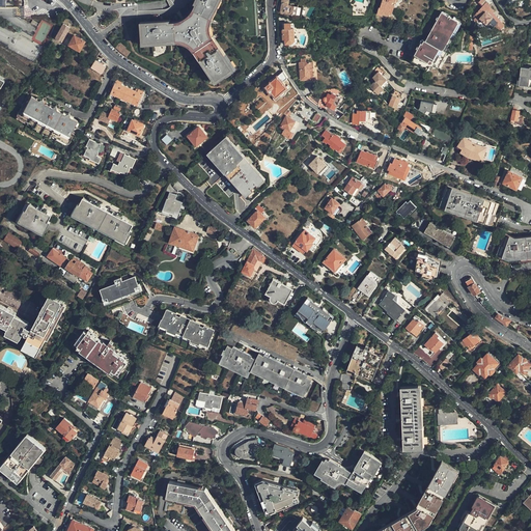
[(193,0),(193,2),(190,11),(187,15),(185,16),(183,18),(180,18),(139,22),(142,45),(179,40),(183,42),(186,43),(189,44),(192,47),(195,50),(200,58),(216,81),(234,70),(215,40),(212,35),(211,31),(211,28),(210,23),(221,0),(193,0)]
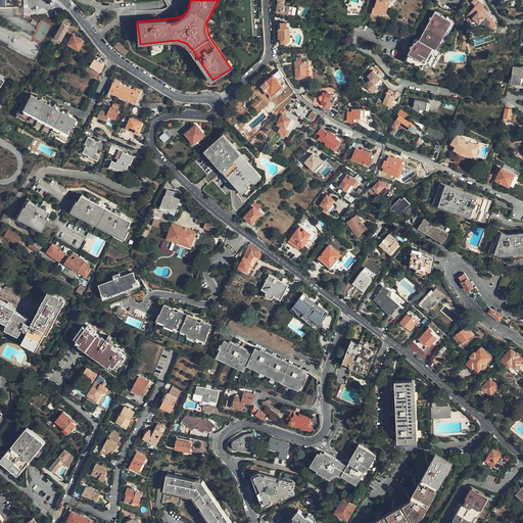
[(389,2),(390,0),(378,0),(376,8),(375,7),(373,14),(378,16),(379,14),(383,16),(384,14),(387,2),(389,2)]
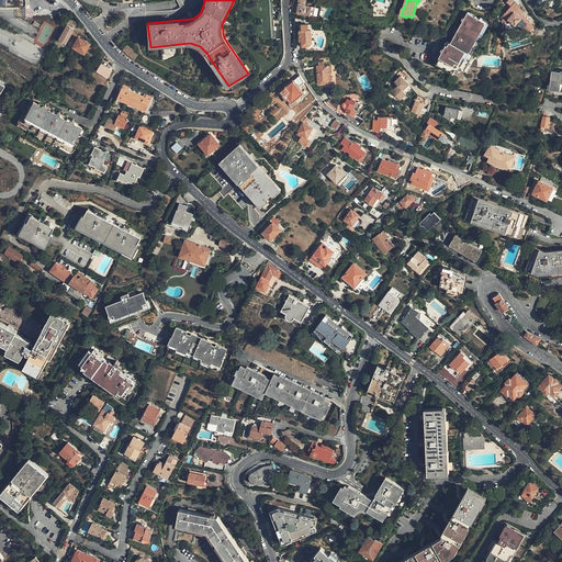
[(422,0),(419,0),(418,2),(416,2),(413,15),(416,17),(419,3),(422,3),(422,0)]
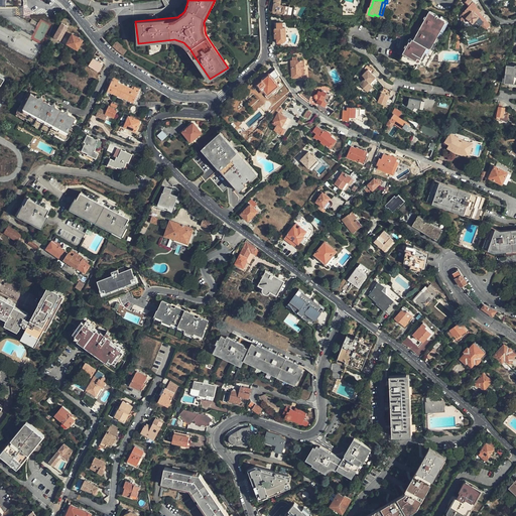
[(470,6),(462,15),(464,16),(479,28),(481,25),(486,29),(490,24),(487,21),(487,20),(479,13),(481,11),(477,8),(478,6),(469,0),(467,0),(465,3),(470,6)]
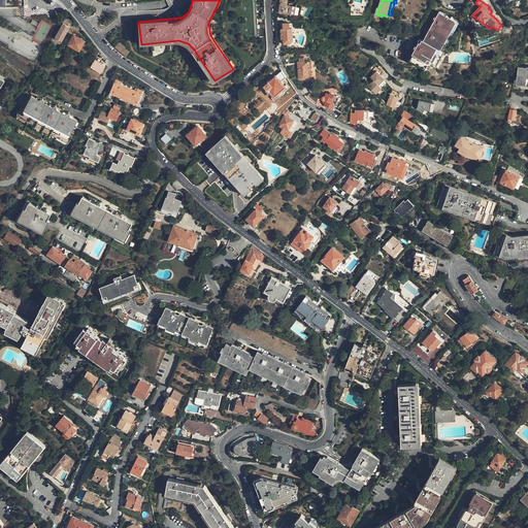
[(292,14),(293,7),(287,5),(287,4),(282,2),(279,11),(291,14),(292,14)]
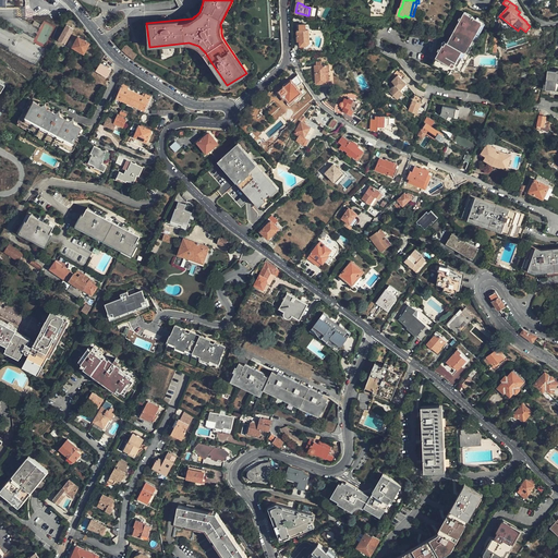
[(497,12),(490,8),(487,12),(486,13),(493,17),(497,12)]
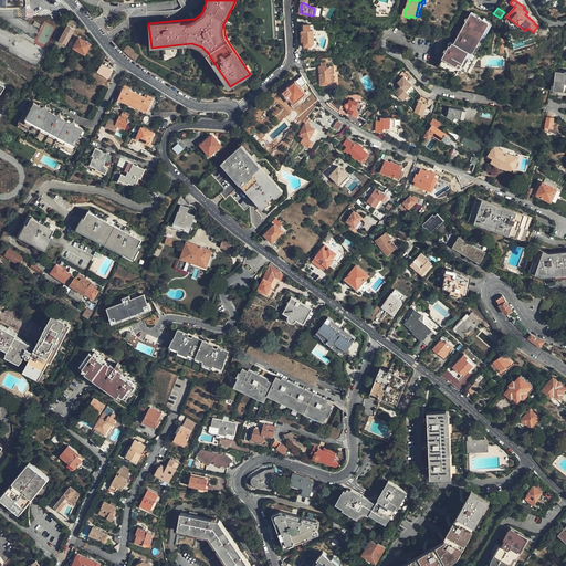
[(490,22),(484,20),(471,13),(456,45),(454,44),(453,46),(439,44),(435,66),(442,67),(460,75),(463,69),(473,73),(482,58),(478,55),(474,53),(490,22)]
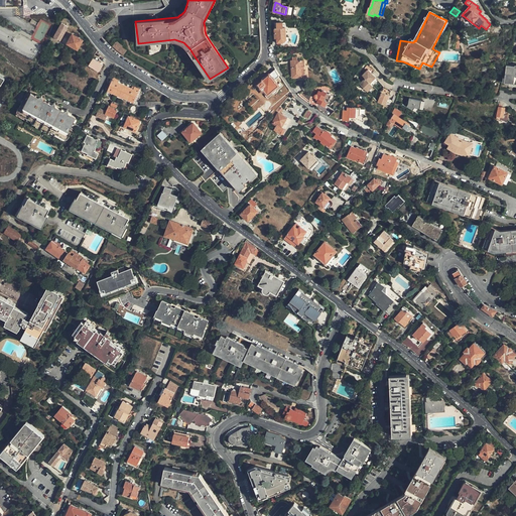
[(441,16),(441,18),(446,20),(432,48),(435,50),(449,20),(442,16),(441,16)]
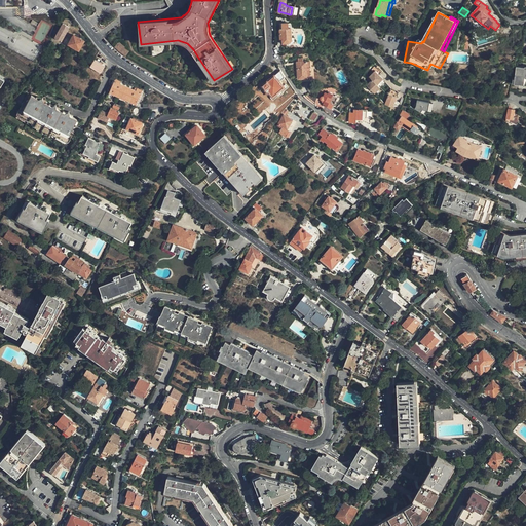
[(61,41),(69,26),(63,23),(54,37),(61,41)]
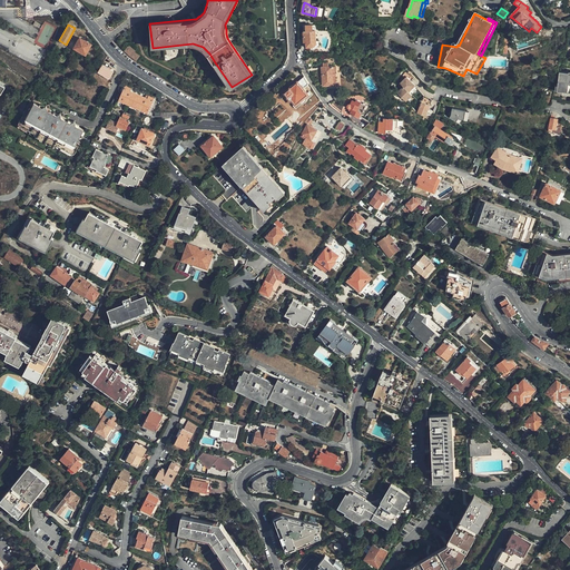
[(303,31),(304,42),(306,42),(307,45),(307,48),(313,47),(314,47),(315,47),(316,46),(316,45),(317,43),(316,31),(313,31),(313,26),(306,26),(306,31),(303,31)]
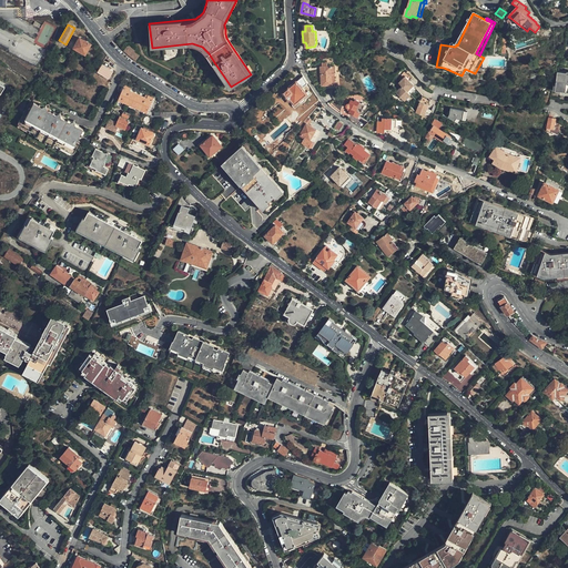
[(84,53),(90,43),(79,37),(73,47),(84,53)]
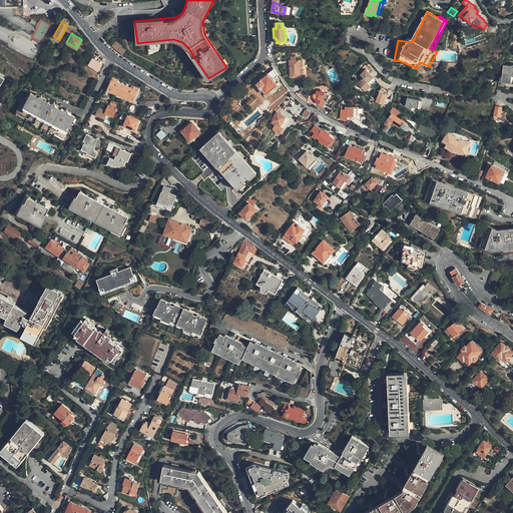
[(338,45),(333,43),(329,55),(334,57),(338,45)]
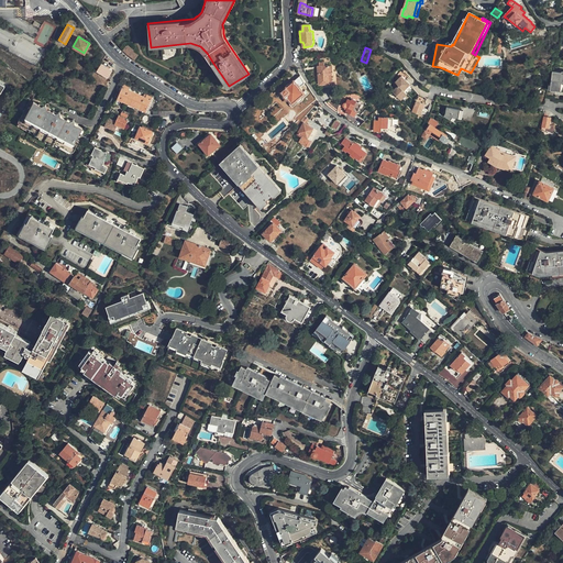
[(111,75),(114,69),(102,63),(99,68),(111,75)]
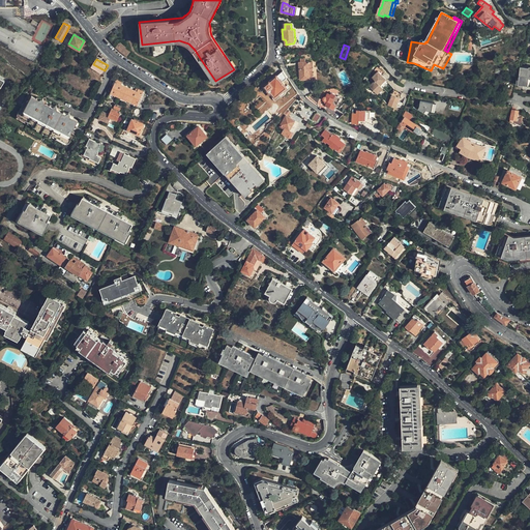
[(313,80),(312,62),(299,63),(300,80),(304,80),(304,83),(312,83),(313,80)]
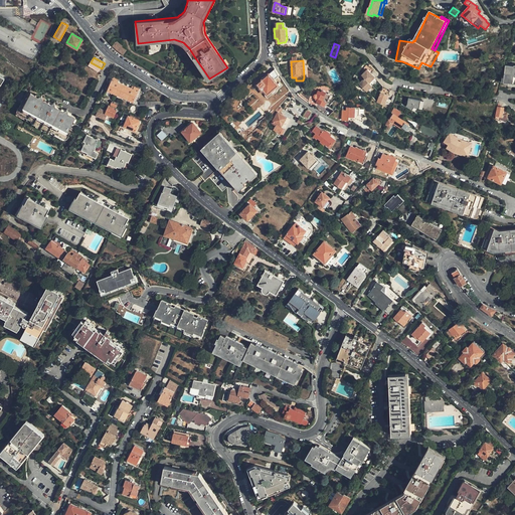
[(378,78),(368,72),(370,68),(365,65),(359,76),(362,78),(359,84),(371,92),(378,78)]
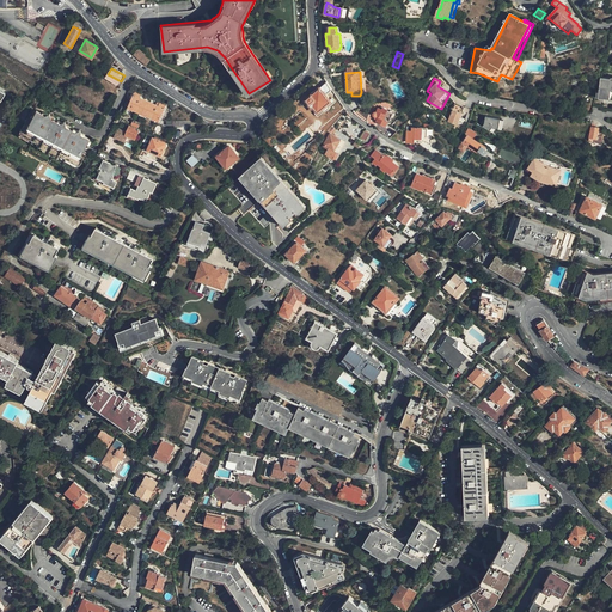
[(611,79),(601,78),(600,90),(598,90),(593,106),(601,108),(601,110),(611,110),(611,79)]
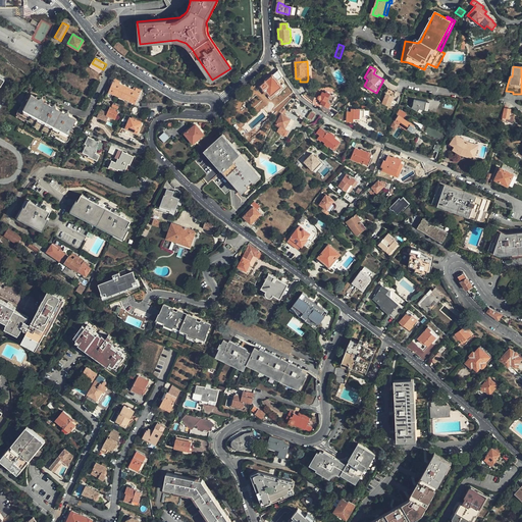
[(283,76),(279,70),(268,80),(269,81),(267,83),(266,82),(262,86),(267,92),(268,91),(272,96),(282,87),(276,80),(277,79),(279,81),(283,76)]
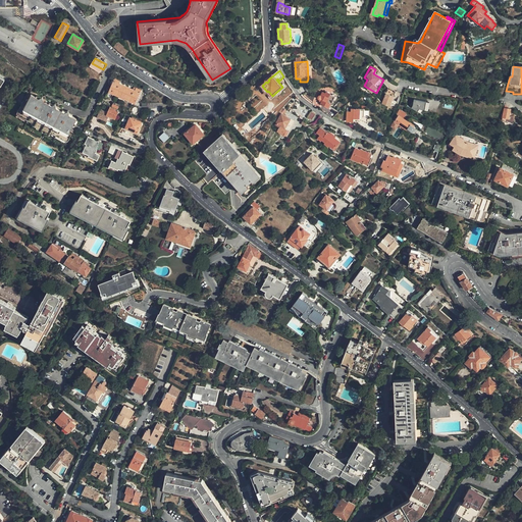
[(135,103),(141,91),(135,88),(134,91),(118,85),(120,82),(115,79),(109,91),(135,103)]
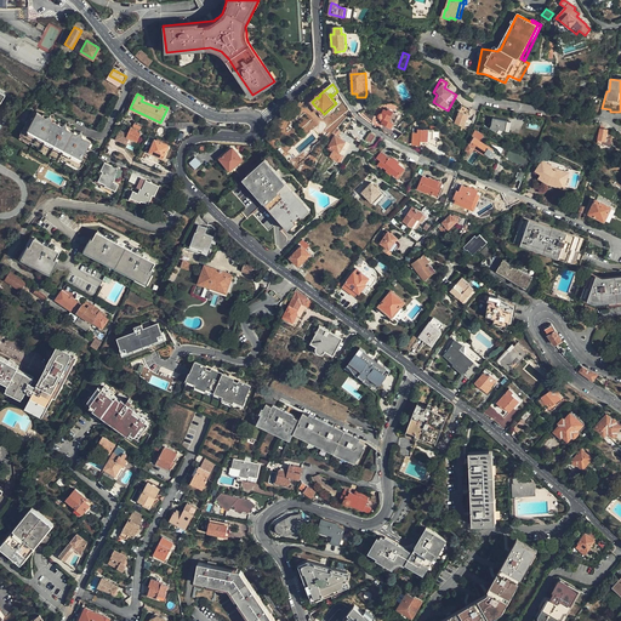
[(32,112),(87,144),(90,140),(80,134),(81,132),(80,129),(77,130),(75,131),(66,125),(66,120),(63,121),(61,123),(51,115),(51,114),(51,110),(47,112),(46,113),(43,110),(39,109),(38,110),(34,108),(32,112)]
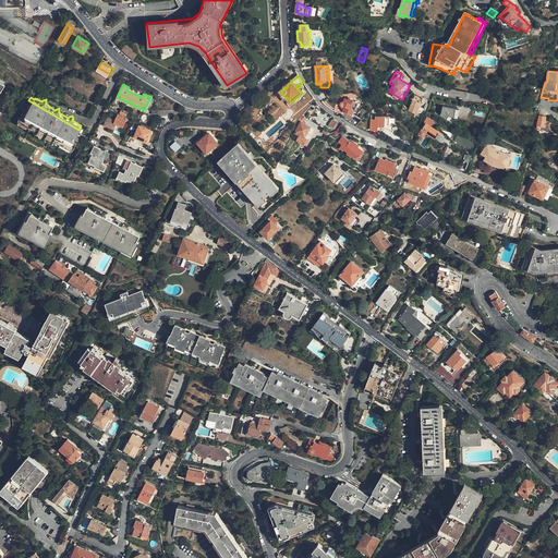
[(365,110),(362,106),(364,105),(362,100),(360,101),(358,97),(353,99),(352,98),(350,98),(350,99),(349,100),(350,101),(351,102),(352,102),(353,105),(347,108),(348,111),(350,111),(352,116),(356,113),(356,114),(365,110)]
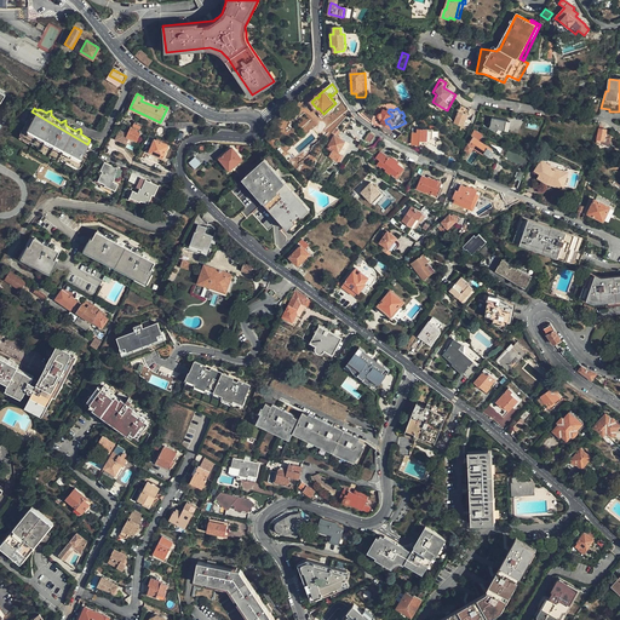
[(61,122),(63,121),(55,116),(55,109),(51,110),(51,114),(51,115),(61,122)]
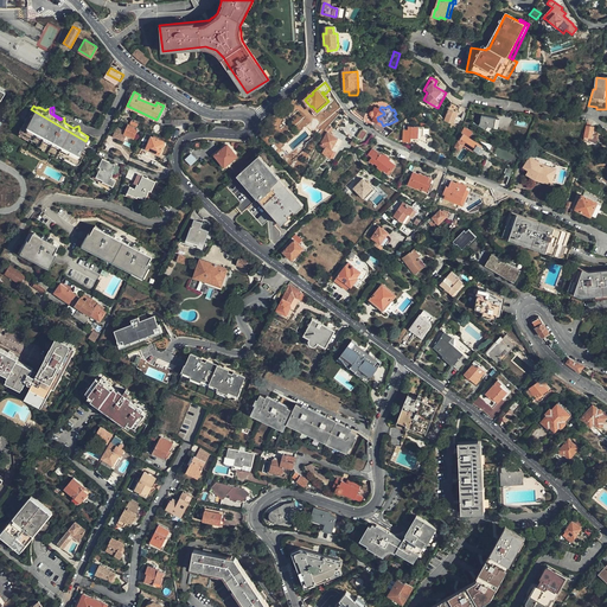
[(453,123),(458,112),(449,108),(443,119),(453,123)]
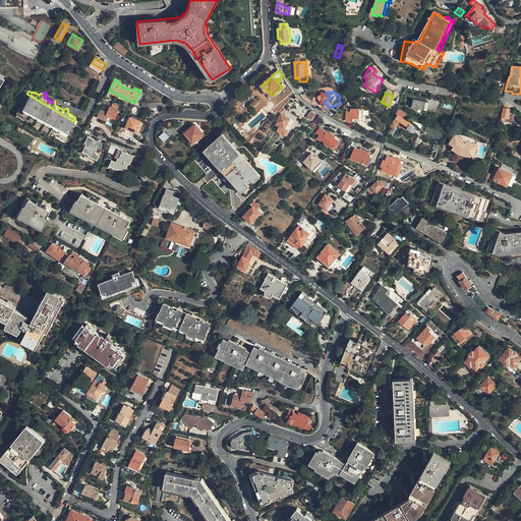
[(69,127),(73,121),(26,94),(16,109),(17,110),(65,139),(71,130),(68,128),(69,127)]
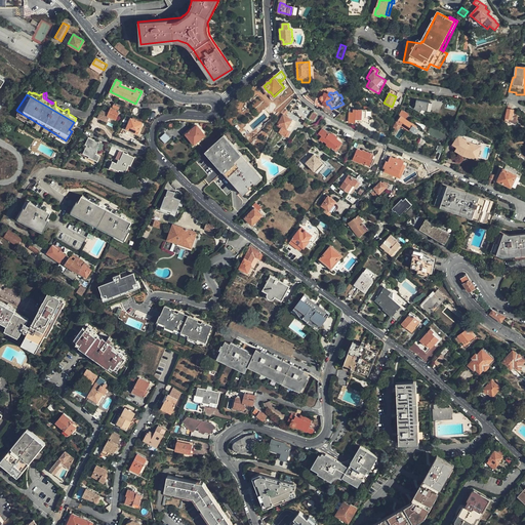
[(58,101),(55,102),(55,106),(64,111),(65,110),(59,106),(58,101)]
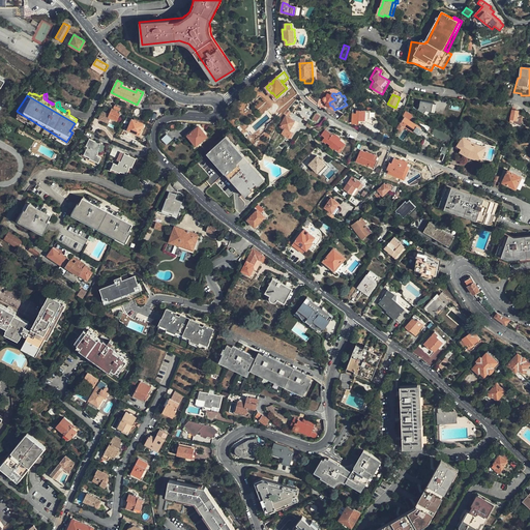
[(433,105),(420,101),(418,110),(431,113),(433,105)]
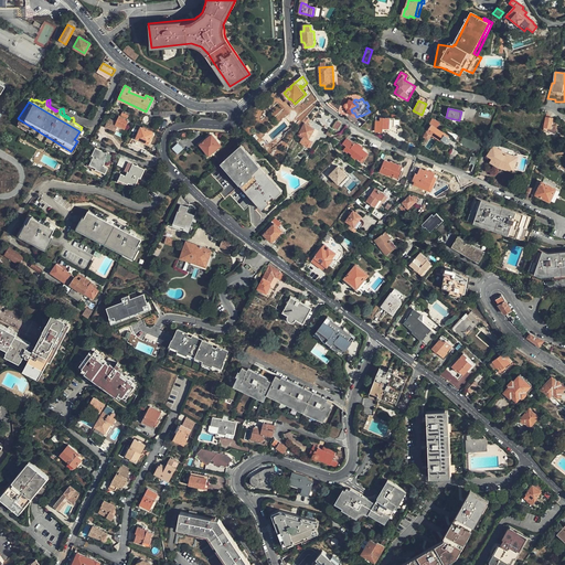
[(125,128),(128,120),(119,116),(115,124),(125,128)]
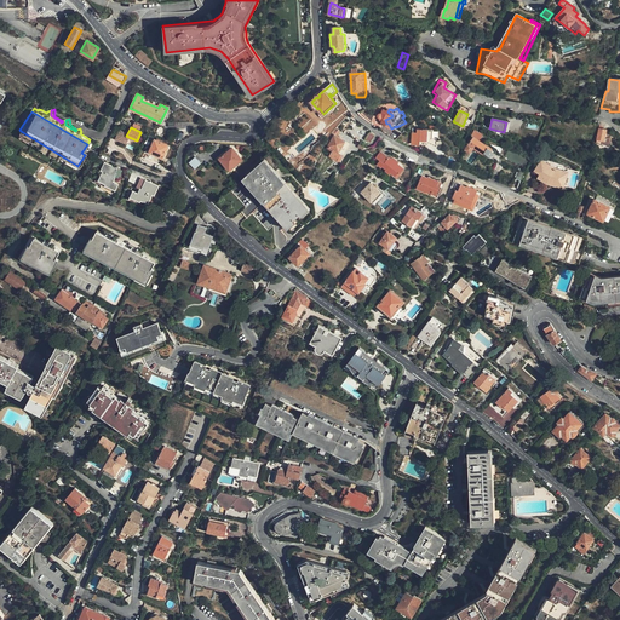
[(600,127),(597,138),(602,141),(609,142),(609,137),(606,137),(607,130),(603,128),(600,127)]
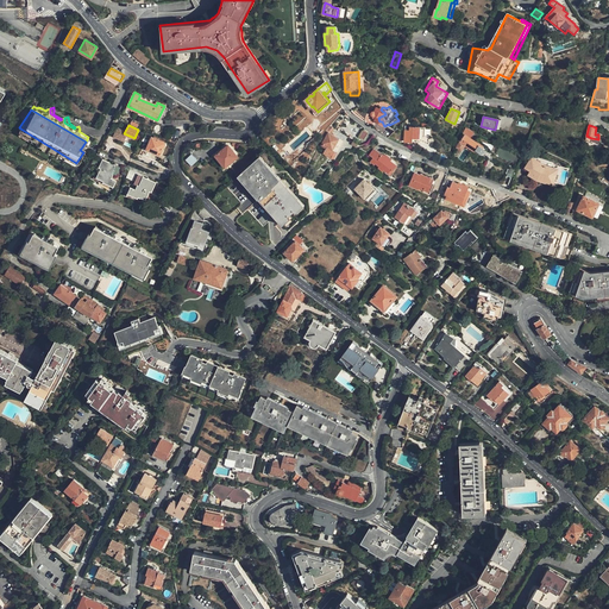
[(419,138),(420,127),(405,126),(403,142),(413,143),(413,138),(419,138)]
